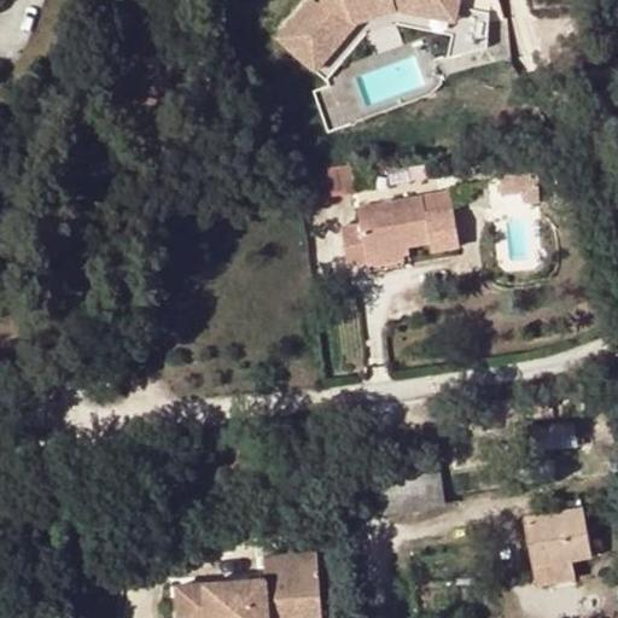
[(314,0),(310,0),(278,38),(302,59),(318,40),(332,52),(357,23),(396,10),(431,17),(433,4),(458,9),(455,22),(454,36),(450,56),(487,47),(490,12),(458,6),(459,0),(322,0),(319,4),(314,0)]
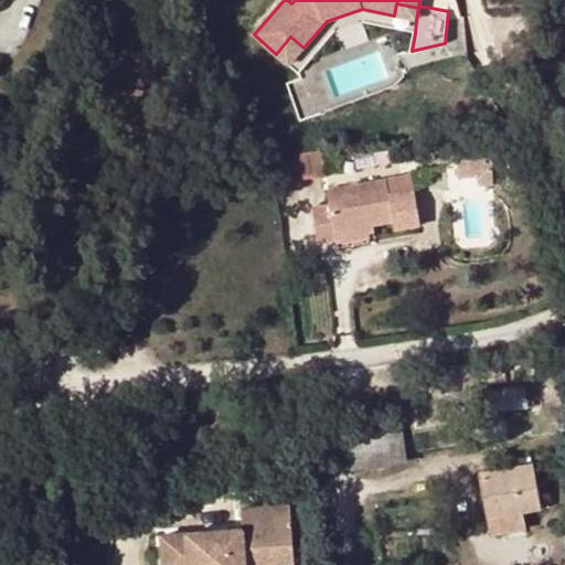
[(418,8),(396,3),(394,16),(416,20),(418,8)]
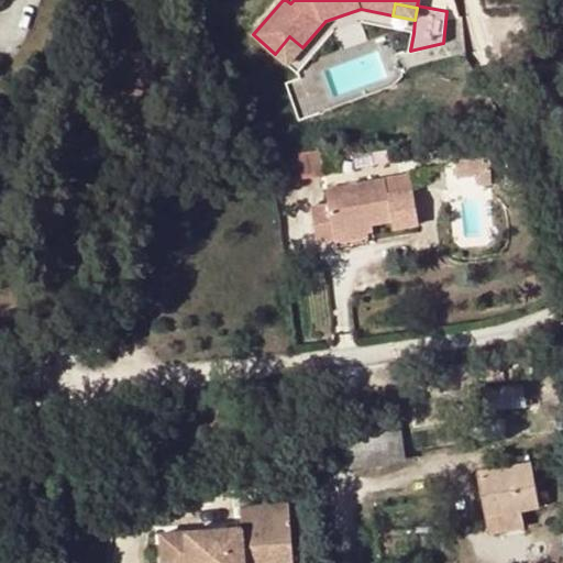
[(289,36),(275,54),(288,64),(302,47),(289,36)]
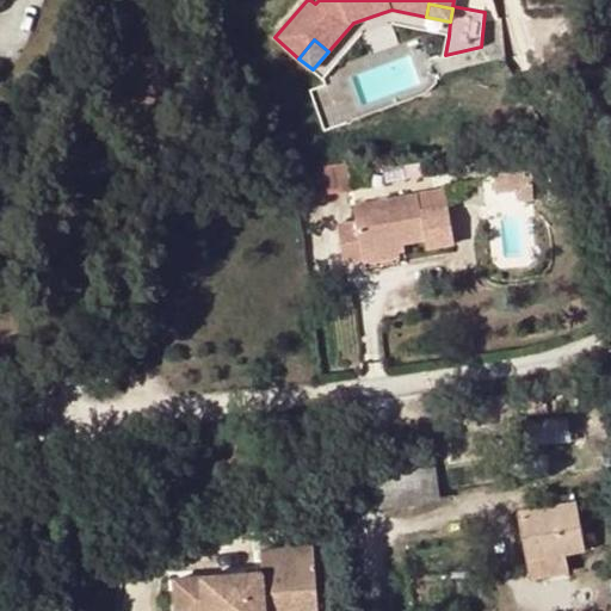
[(319,192),(349,190),(346,162),(316,165),(319,192)]
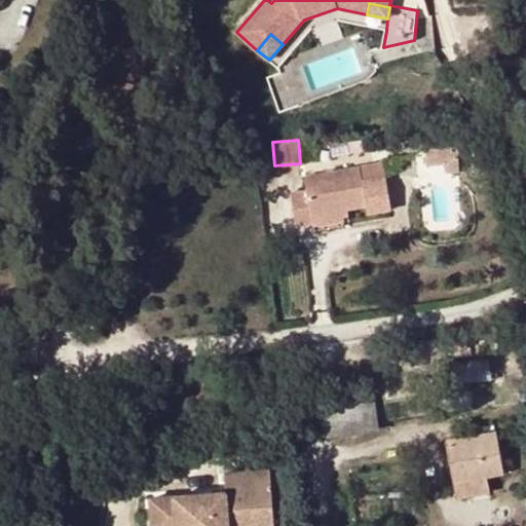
[(427,155),(426,171),(446,171),(446,180),(460,179),(459,154),(427,155)]
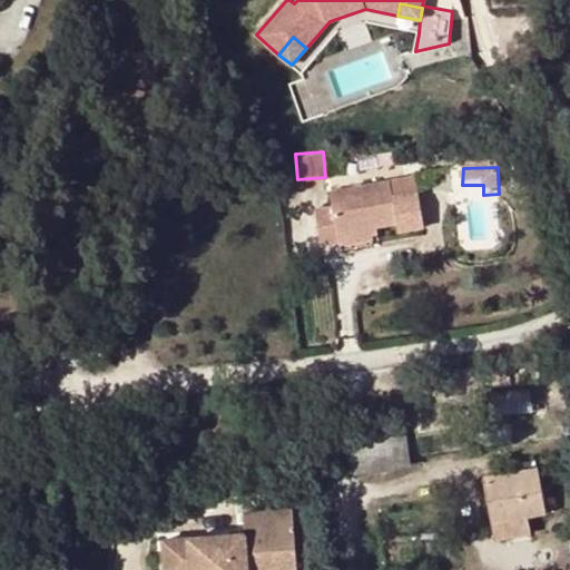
[(406,178),(390,182),(396,224),(414,220),(421,219),(413,177),(406,178)]
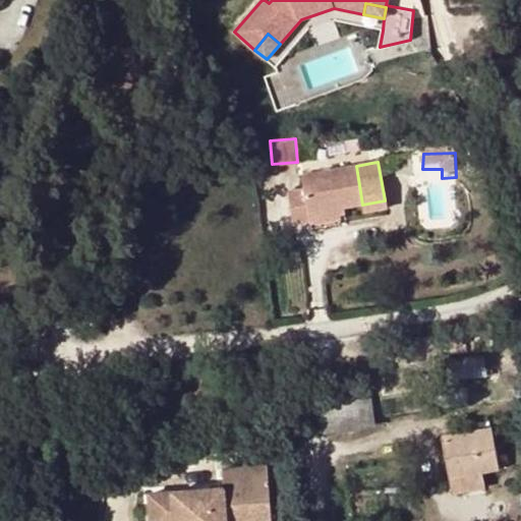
[(289,191),(295,223),(311,220),(309,213),(338,209),(362,205),(356,166),(303,175),(305,188),(289,191)]
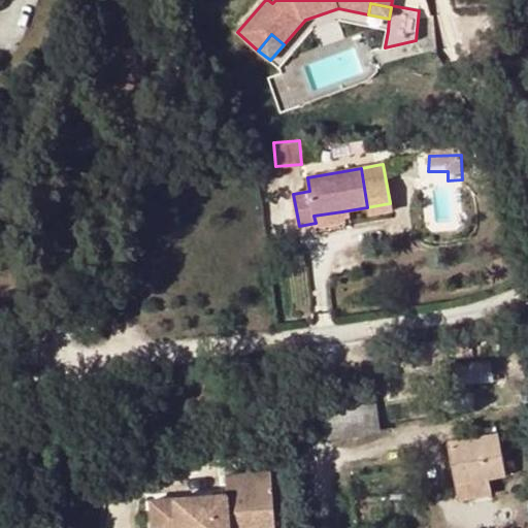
[(342,211),(314,216),(316,223),(317,232),(344,227),(342,211)]
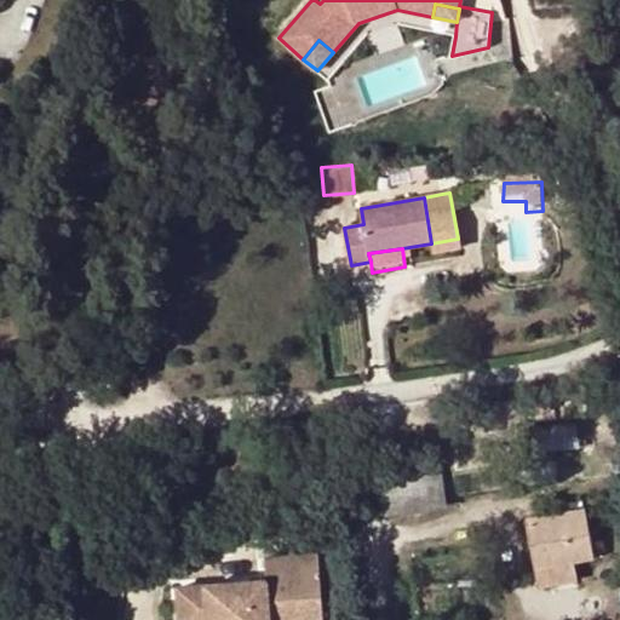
[(446,491),(443,476),(383,483),(386,514),(448,505),(446,491)]
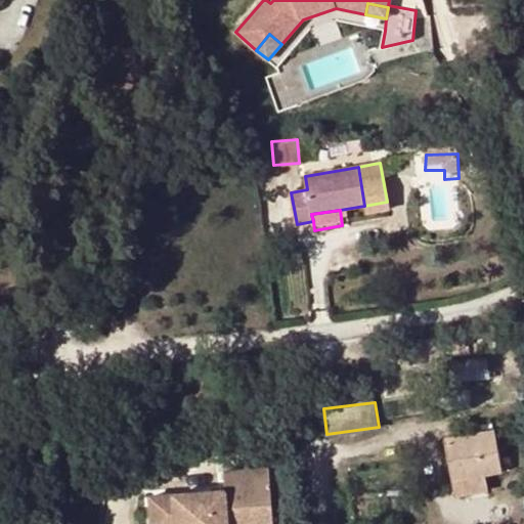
[(503,472),(495,432),(445,442),(454,496),(488,490),(485,476),(503,472)]
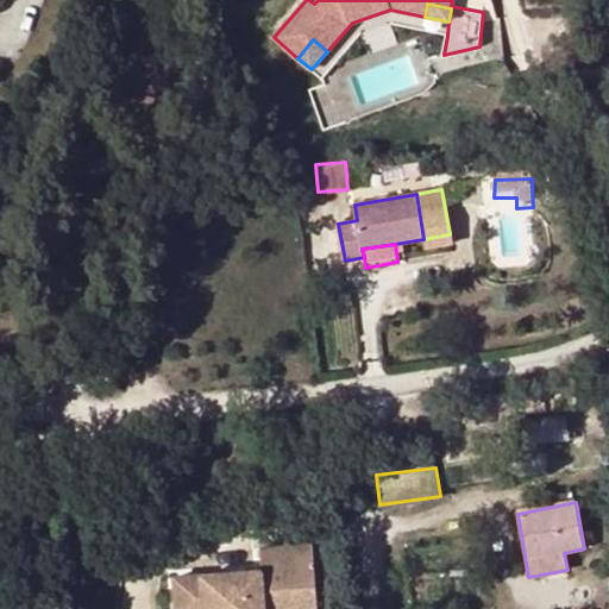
[(209,608),(268,608),(269,607),(322,603),(316,533),(263,539),(264,558),(176,565),(180,608),(211,606),(209,608)]
